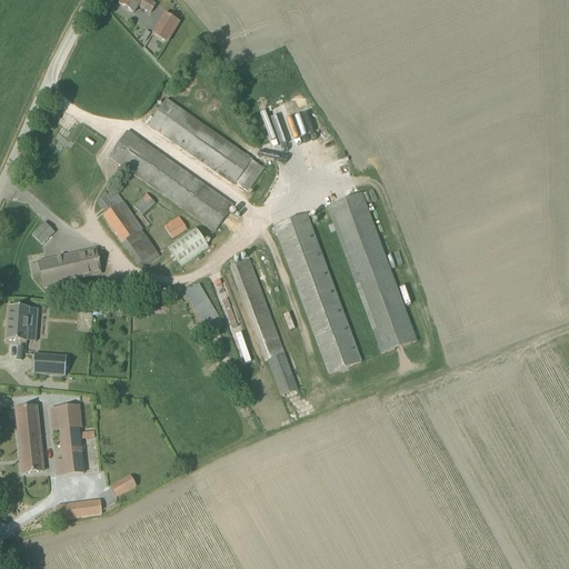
[(122,0),(119,6),(133,15),(141,0),(122,0)]
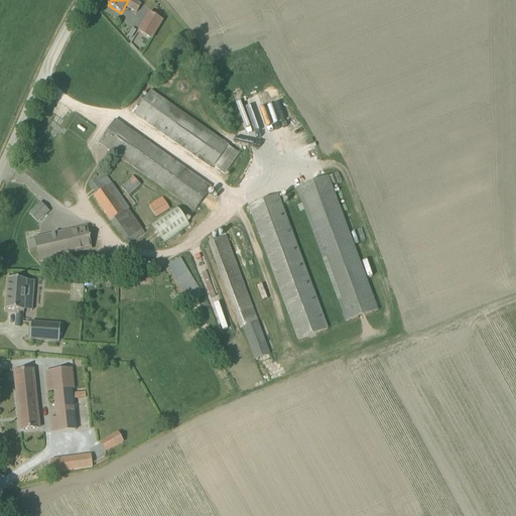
[(152,39),(163,21),(149,13),(138,31),(152,39)]
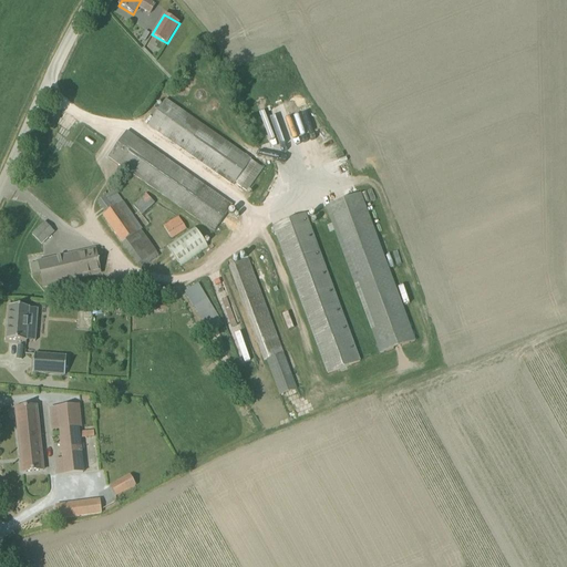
[(264,168),(166,100),(147,125),(233,186),(235,183),(247,192),(264,168)]
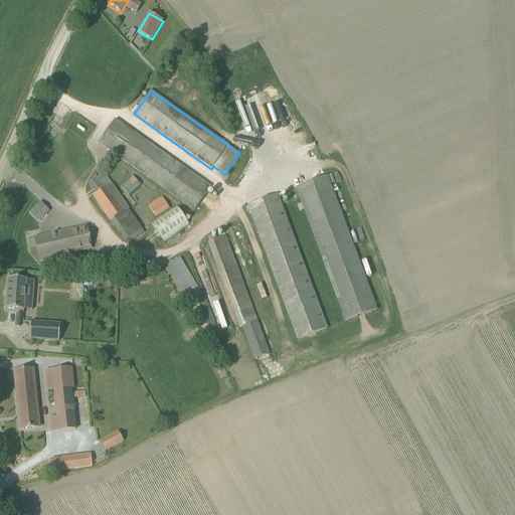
[(210,187),(139,137),(115,120),(99,143),(107,149),(130,165),(194,209),(210,187)]
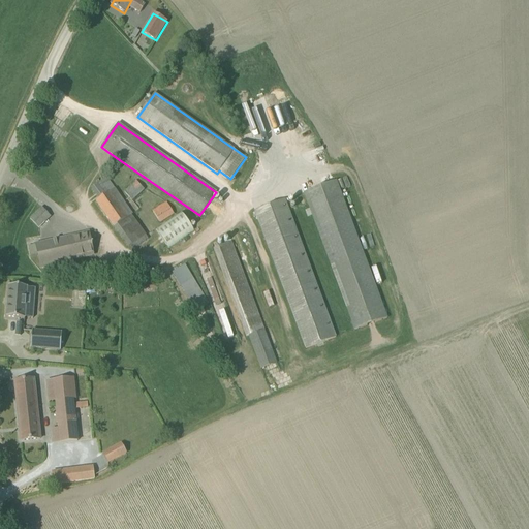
[(91,188),(99,199),(96,201),(128,248),(147,235),(131,215),(133,214),(106,177),(91,188)]
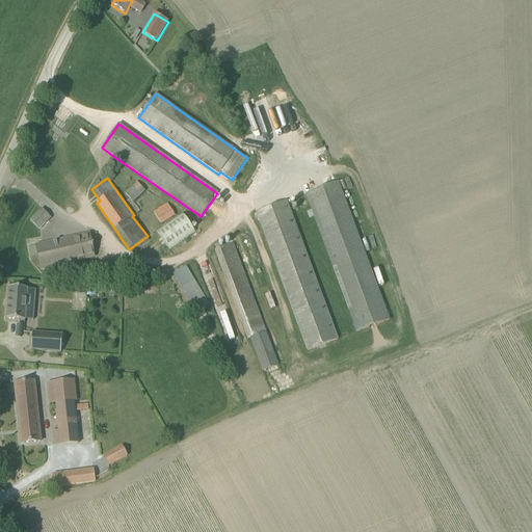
[(133,202),(144,190),(136,181),(125,192),(133,202)]
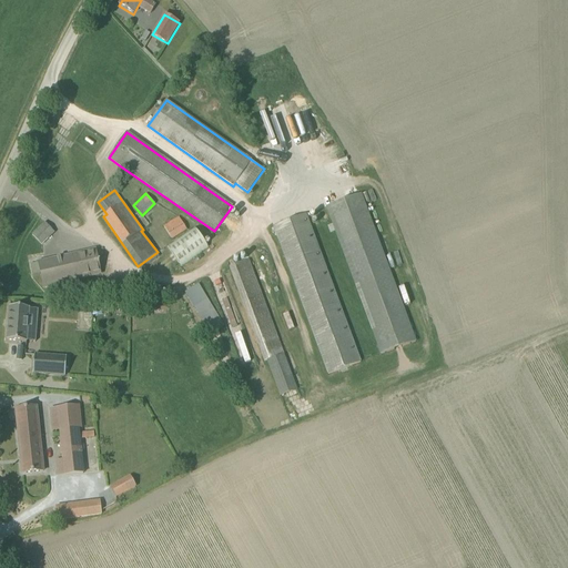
[(361,194),(326,208),(382,355),(416,342),(361,194)]
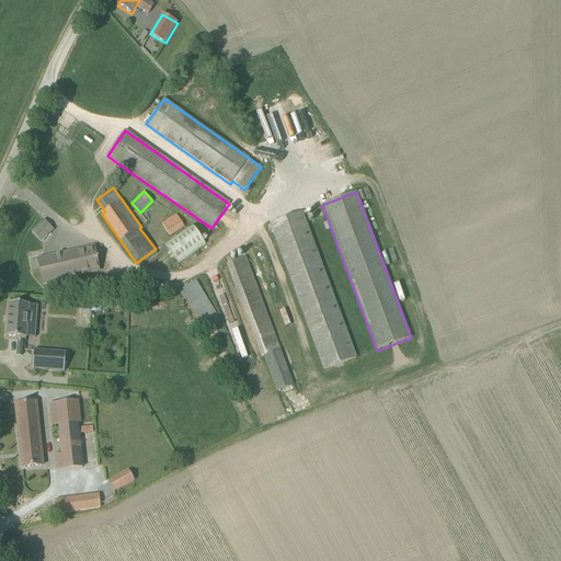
[(302,212),(270,224),(323,369),(356,357),(302,212)]
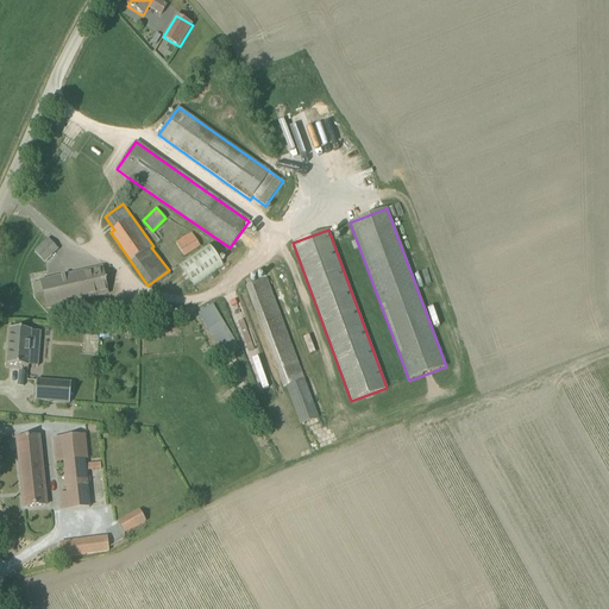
[(184,256),(200,248),(192,233),(176,242),(184,256)]
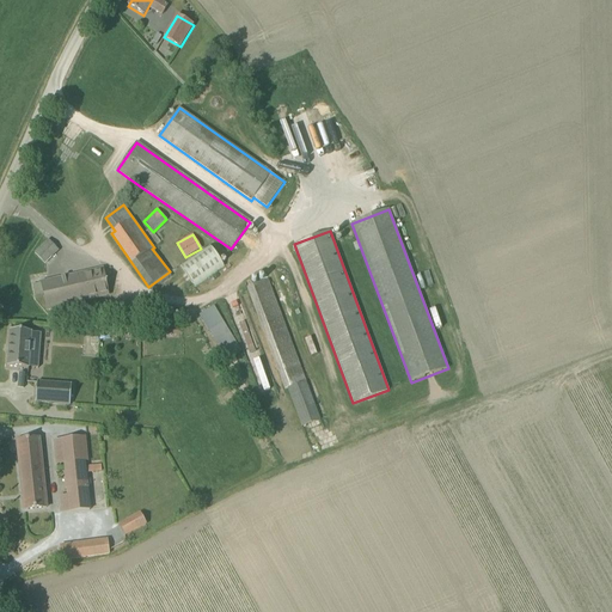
[(49,240),(35,254),(44,264),(59,251),(49,240)]
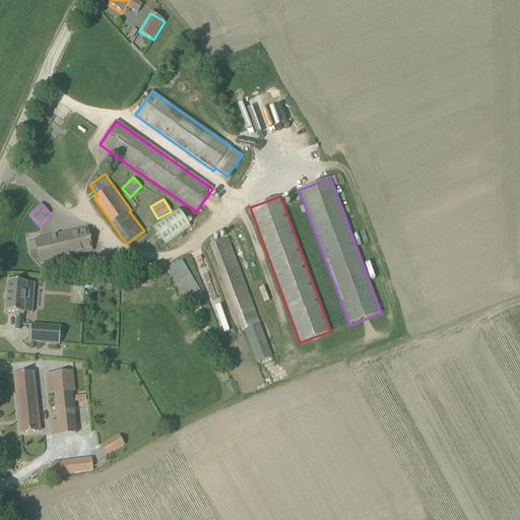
[(165,244),(190,228),(177,208),(152,225),(165,244)]
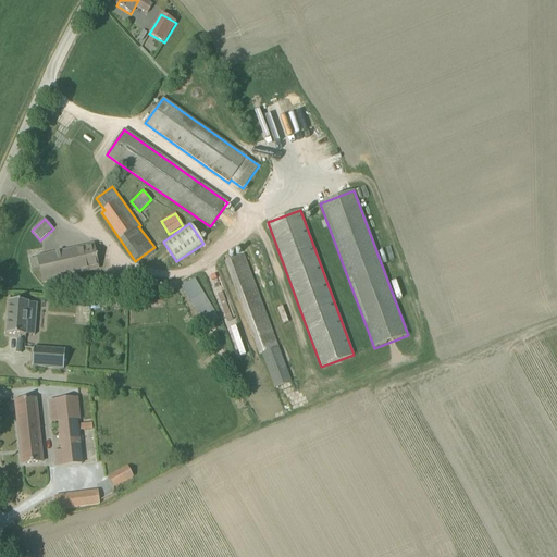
[(94,245),(38,258),(44,283),(99,269),(94,245)]
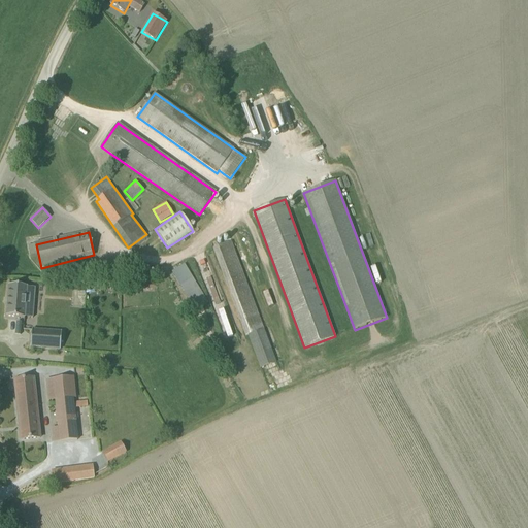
[(276,363),(231,241),(213,249),(246,336),(249,335),(261,369),(276,363)]
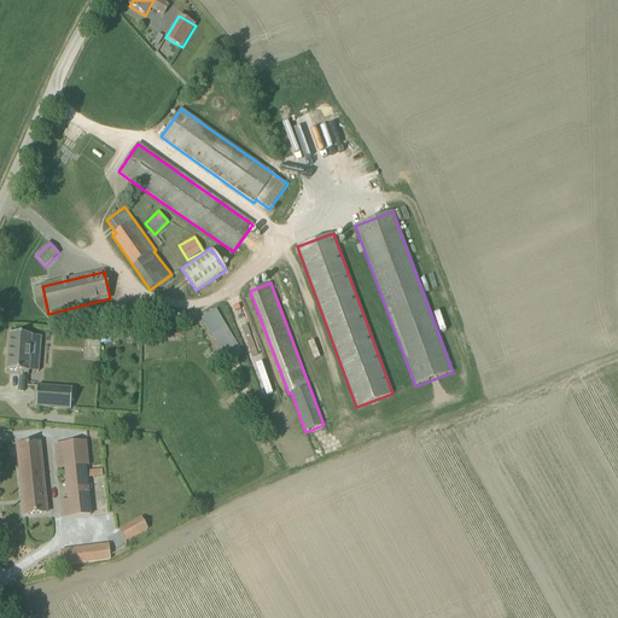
[(227,363),(243,355),(216,309),(200,319),(227,363)]
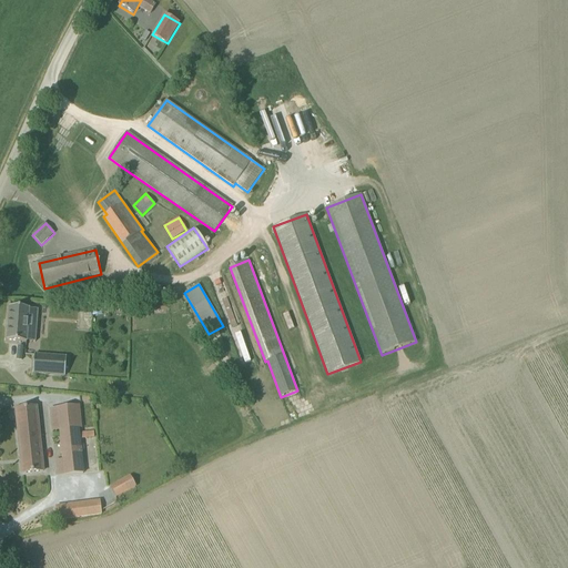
[(38,310),(29,310),(29,308),(10,307),(7,341),(27,342),(28,328),(37,330),(38,310)]
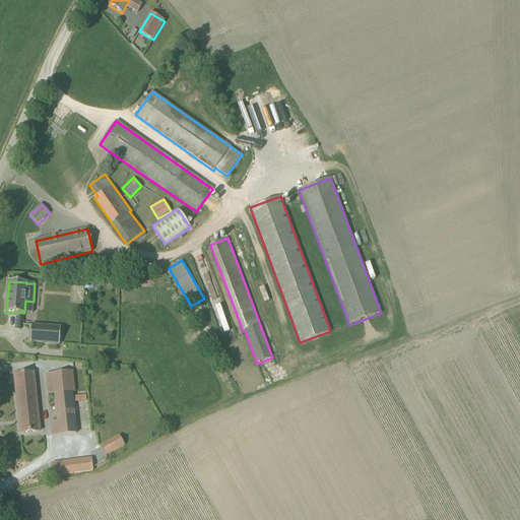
[(30,342),(60,344),(61,327),(31,325),(30,342)]
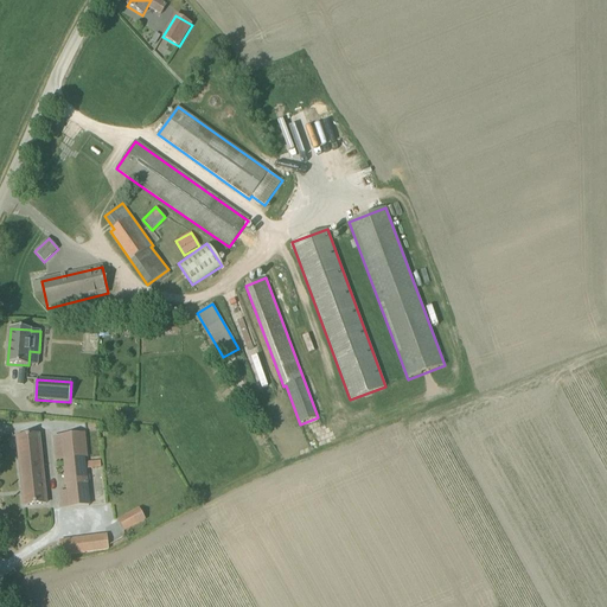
[(62,436),(64,460),(68,492),(69,509),(89,506),(85,471),(84,462),(84,459),(81,434),(62,436)]
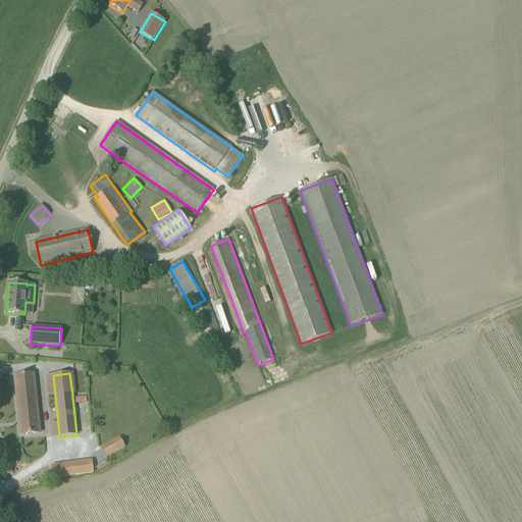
[(17,404),(37,402),(34,374),(14,376),(17,404)]
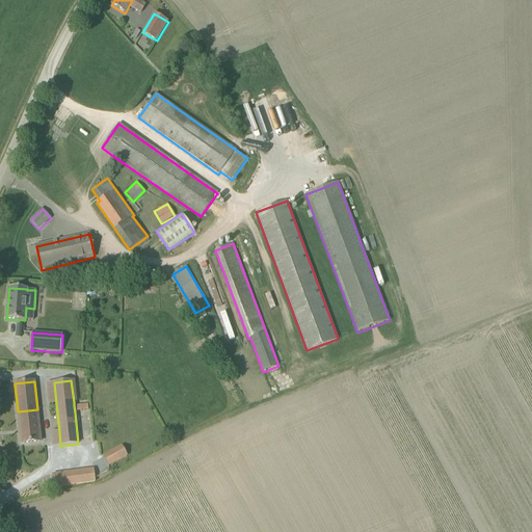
[(37,409),(18,411),(21,444),(41,442),(37,409)]
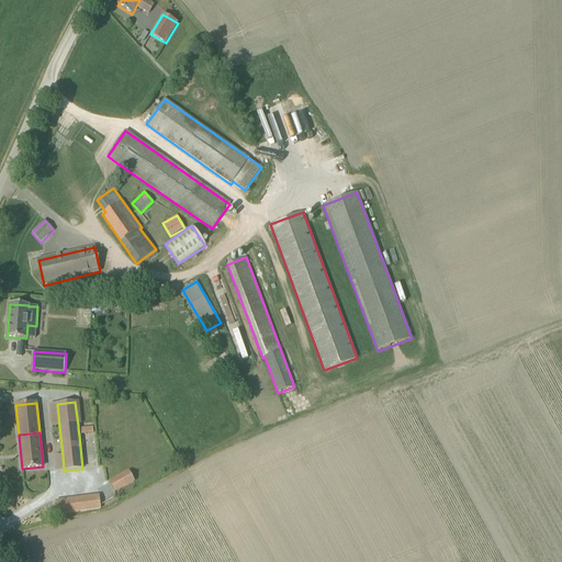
[(114,493),(135,482),(128,470),(109,481),(114,493)]
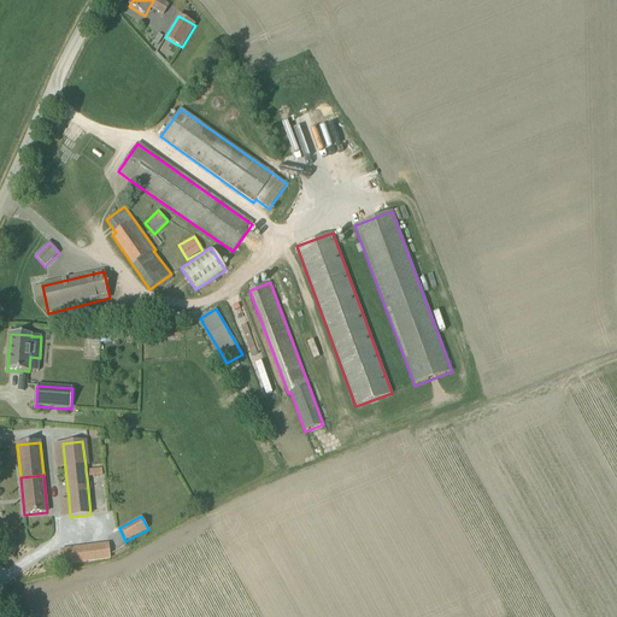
[(111,558),(109,545),(60,551),(63,564),(111,558)]
